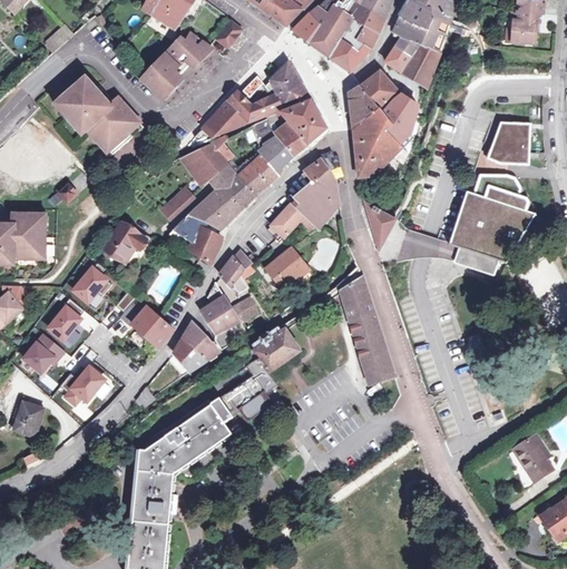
[(0,0),(0,2),(11,13),(22,0),(0,0)]
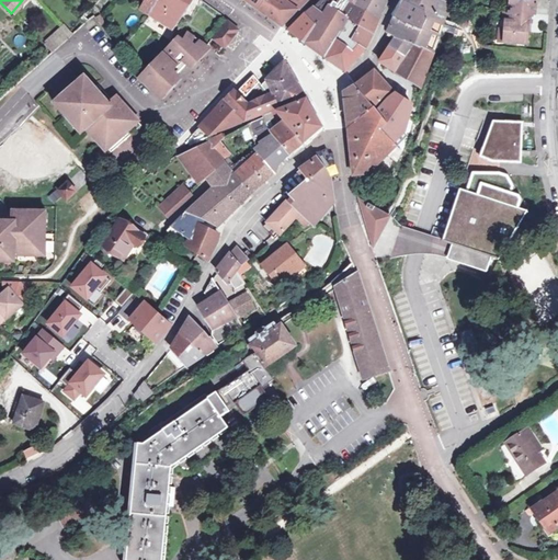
[(147,14),(156,0),(143,0),(138,9),(147,14)]
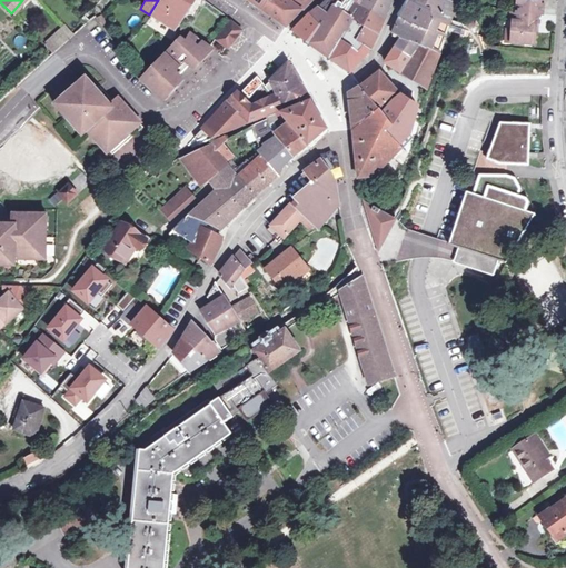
[(158,0),(149,15),(170,30),(185,12),(191,0),(158,0)]
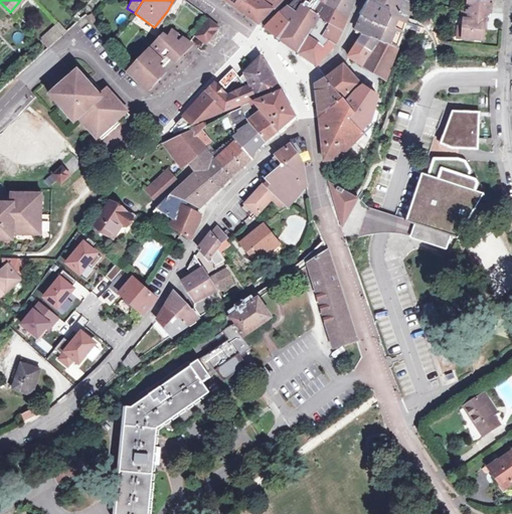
[(239,0),(234,7),(253,20),(257,22),(272,6),(277,0),(239,0)]
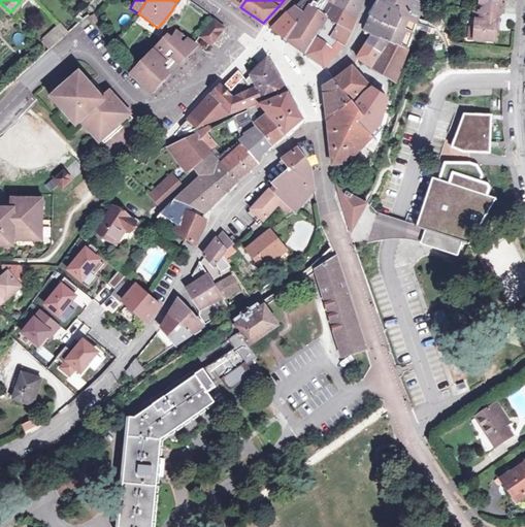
[(298,0),(293,5),(299,11),(297,15),(298,17),(284,39),(302,53),(314,35),(325,17),(333,4),(326,0),(298,0)]
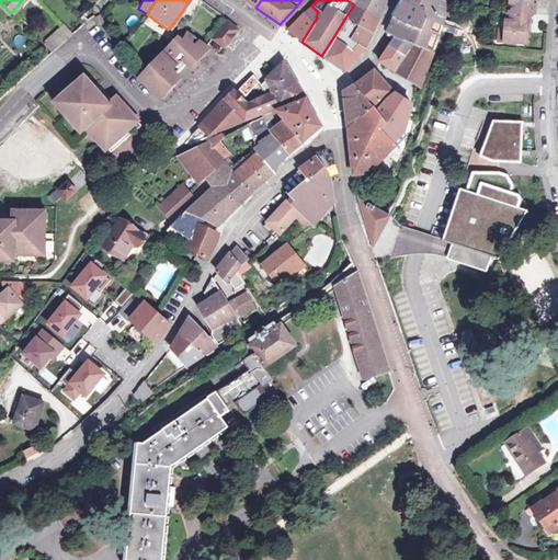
[(356,0),(354,4),(376,18),(384,1),(382,0),(356,0)]
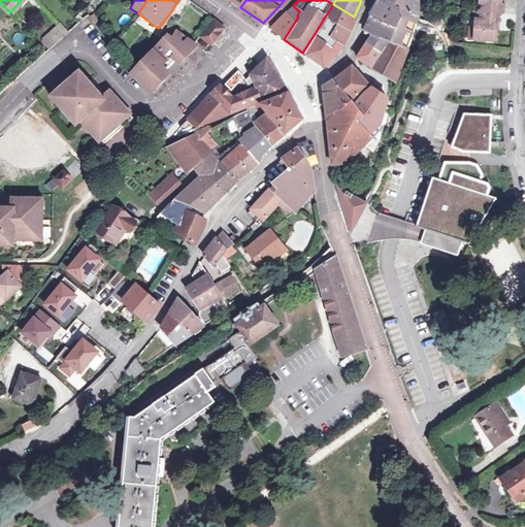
[(387,40),(405,48),(416,20),(417,18),(421,3),(413,0),(378,0),(363,28),(371,33),(387,40)]
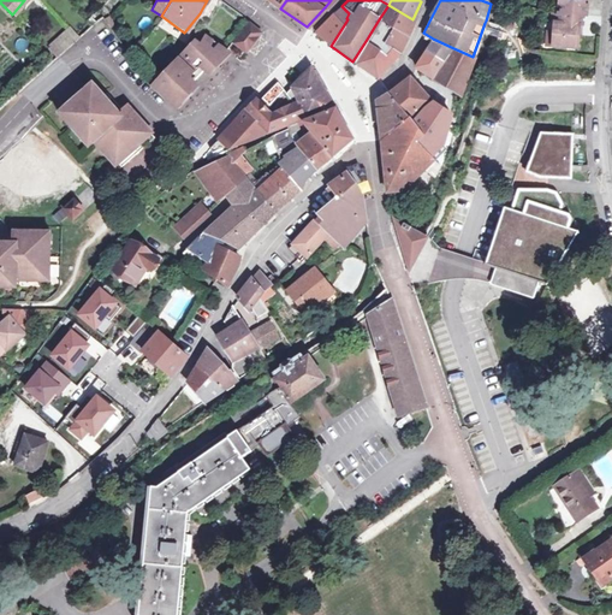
[(558,0),(560,0),(559,11),(581,12),(583,12),(583,3),(581,1),(581,0),(558,0)]
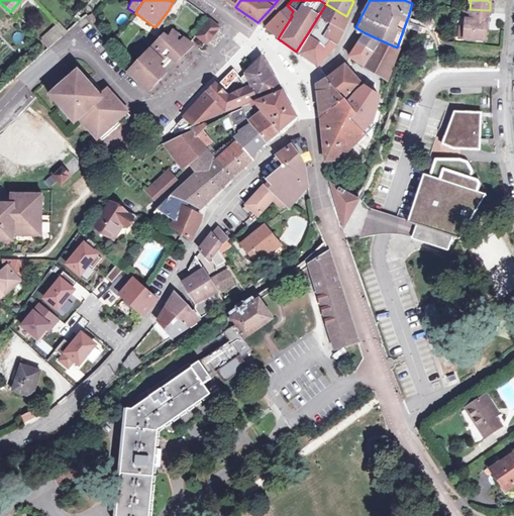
[(346,16),(326,4),(318,16),(328,23),(322,35),(334,43),(335,42),(346,16)]
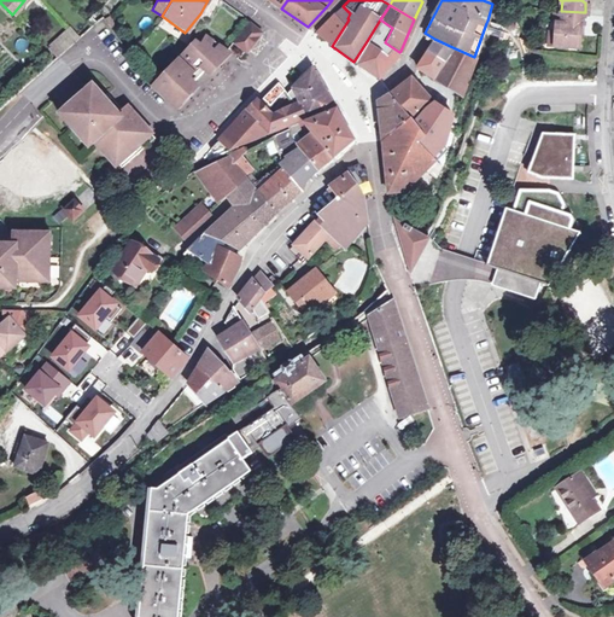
[(314,33),(332,46),(349,19),(348,18),(350,13),(343,6),(314,33)]
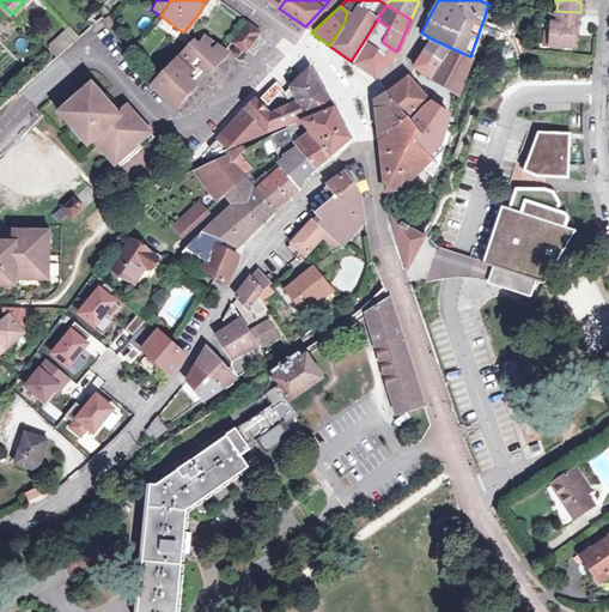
[(556,11),(554,10),(553,19),(549,19),(548,30),(547,43),(571,46),(573,22),(576,22),(578,12),(556,11)]
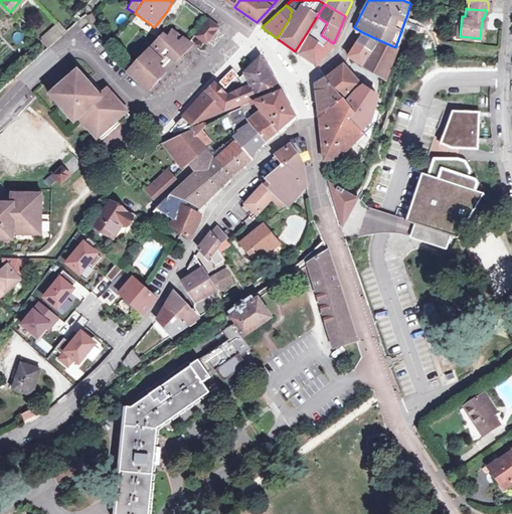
[(221,26),(206,16),(187,40),(193,45),(202,51),(221,26)]
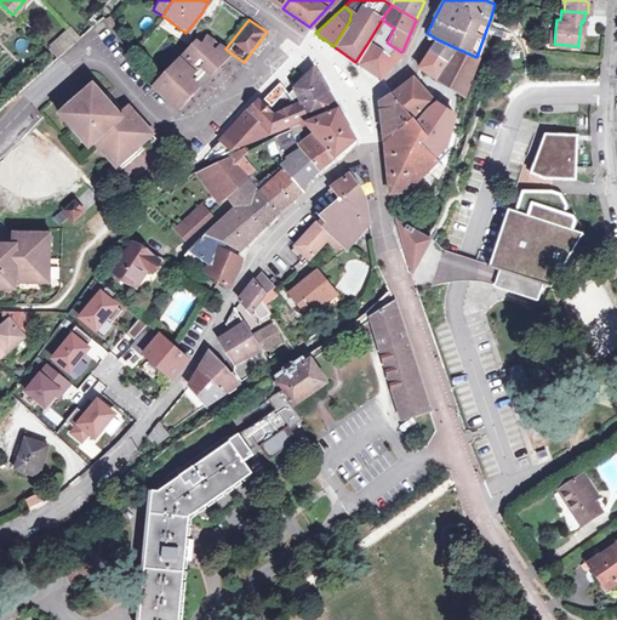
[(369,41),(355,62),(378,79),(401,52),(387,43),(394,28),(382,20),(369,41)]
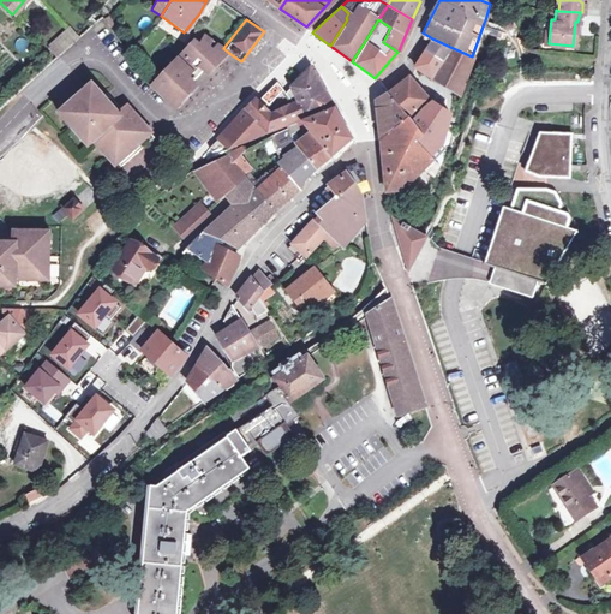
[(67,25),(45,47),(55,57),(77,36),(67,25)]
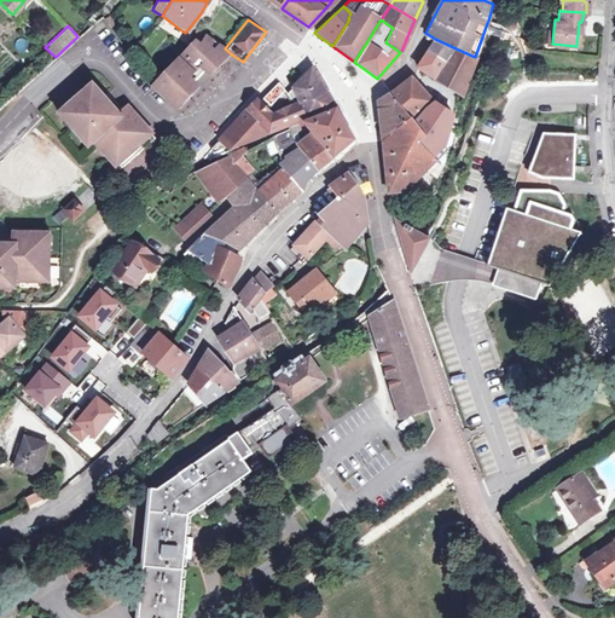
[(216,41),(196,29),(185,42),(187,45),(154,82),(174,103),(186,91),(193,84),(191,81),(202,70),(210,79),(218,71),(232,55),(225,48),(216,41)]
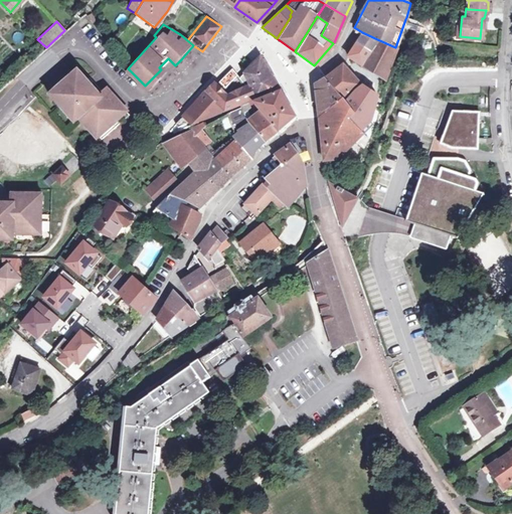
[(377,39),(362,32),(347,56),(361,64),(377,39)]
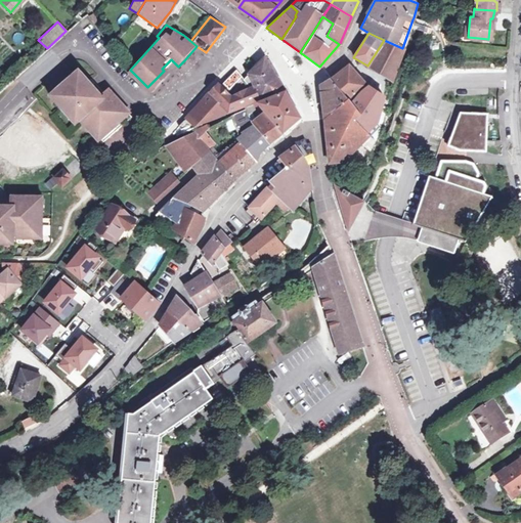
[(402,48),(384,40),(367,66),(391,80),(402,48)]
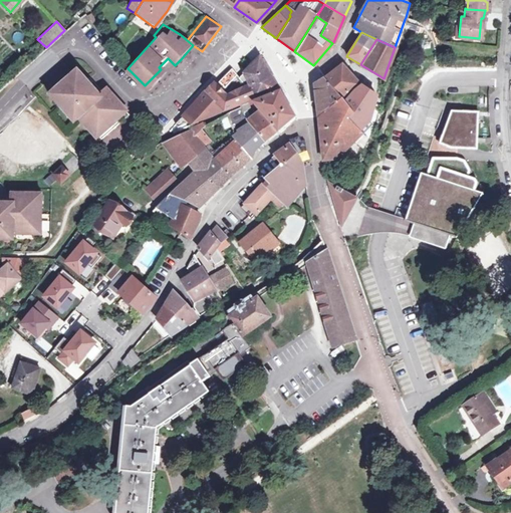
[(276,87),(261,62),(236,79),(242,87),(252,98),(258,95),(276,87)]
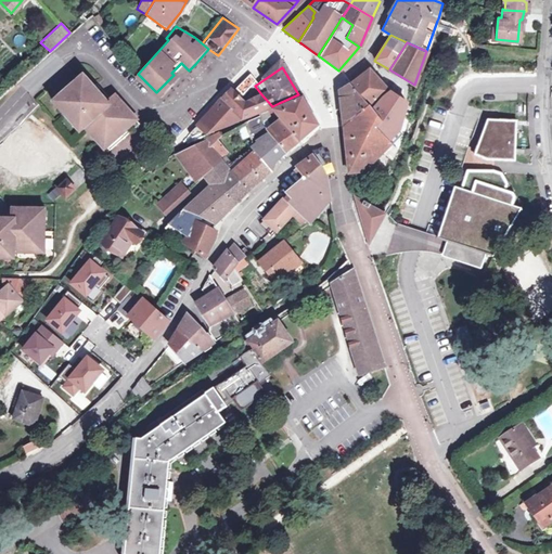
[(77,80),(66,68),(49,86),(63,101),(58,106),(74,124),(78,120),(101,145),(126,123),(105,101),(104,101),(103,100),(101,100),(100,100),(98,100),(93,95),(94,93),(94,90),(92,87),(91,87),(82,77),(77,80)]
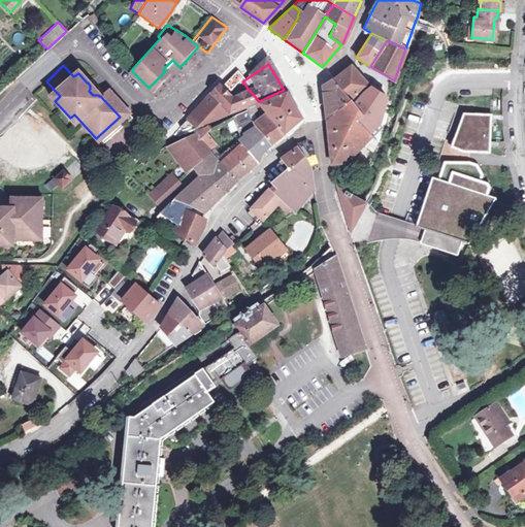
[(350,66),(333,78),(350,99),(368,87),(350,66)]
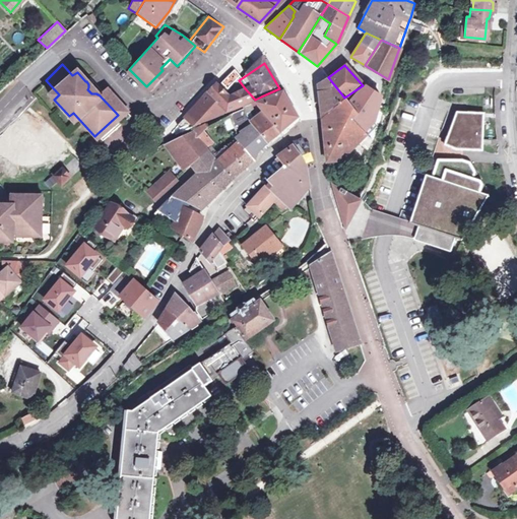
[(147,92),(150,89),(146,86),(129,69),(126,72),(147,92)]
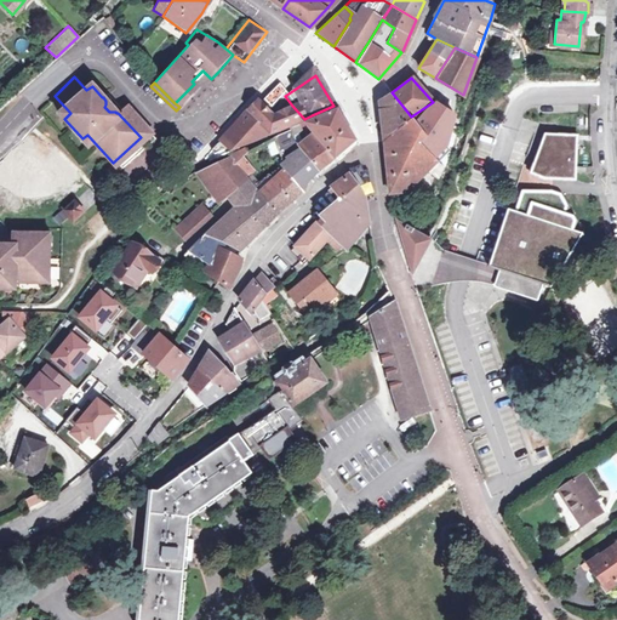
[(187,91),(175,103),(180,107),(192,95),(187,91)]
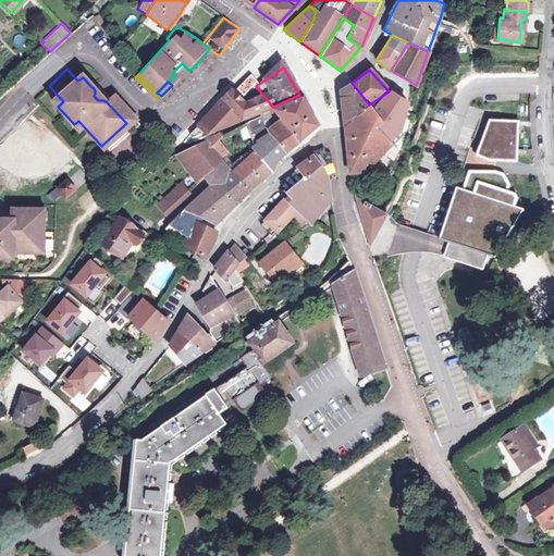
[(369,104),(352,83),(343,88),(340,91),(344,126),(369,104)]
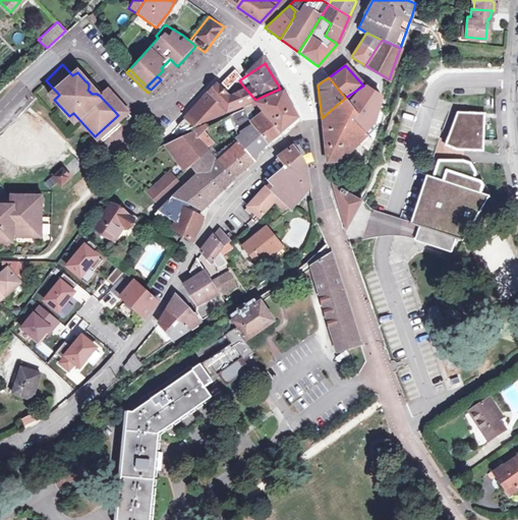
[(90,78),(85,81),(87,81),(89,84),(89,88),(88,90),(92,94),(94,94),(95,94),(97,94),(98,95),(99,95),(118,115),(95,136),(101,142),(129,116),(103,87),(100,90),(90,78)]
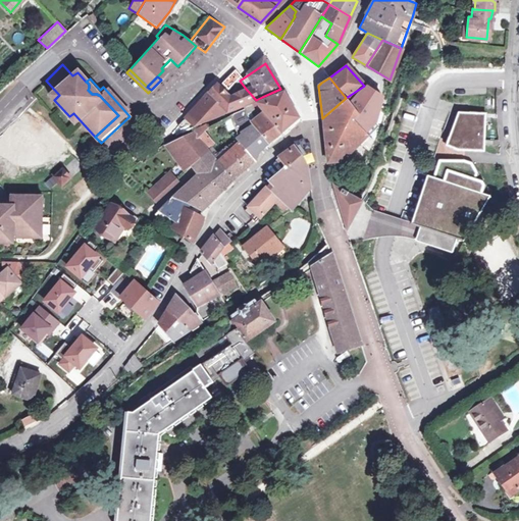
[(216,84),(184,117),(193,126),(206,120),(220,107),(226,112),(256,100),(246,89),(229,96),(216,84)]
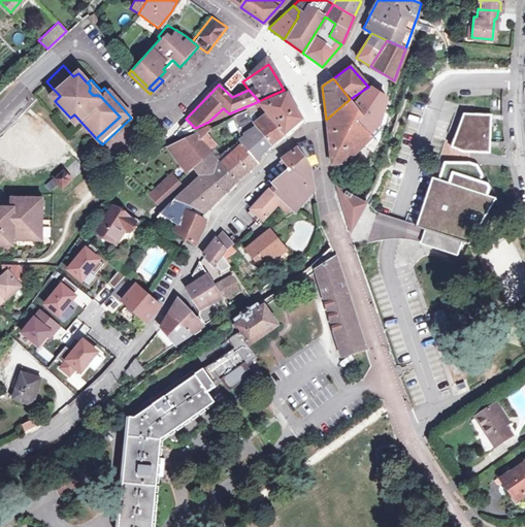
[(370,87),(363,93),(383,106),(386,98),(370,87)]
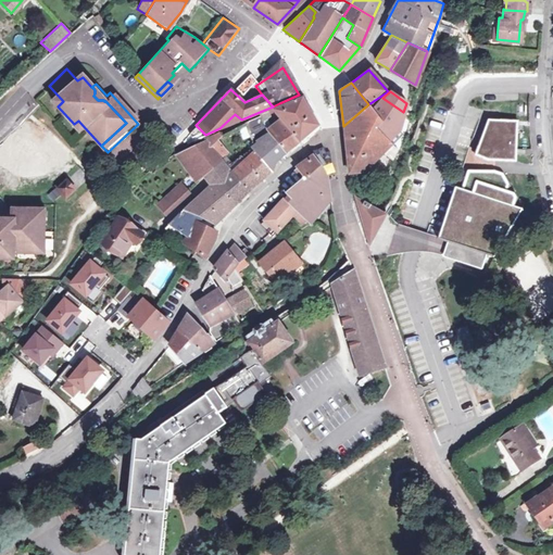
[(375,105),(372,109),(381,121),(375,127),(396,147),(398,141),(390,136),(397,130),(398,129),(403,112),(382,98),(375,105)]
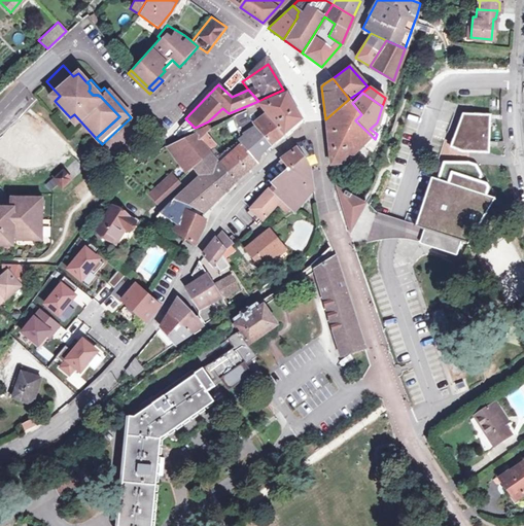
[(300,118),(286,94),(260,104),(263,110),(265,112),(270,118),(282,133),(300,118)]
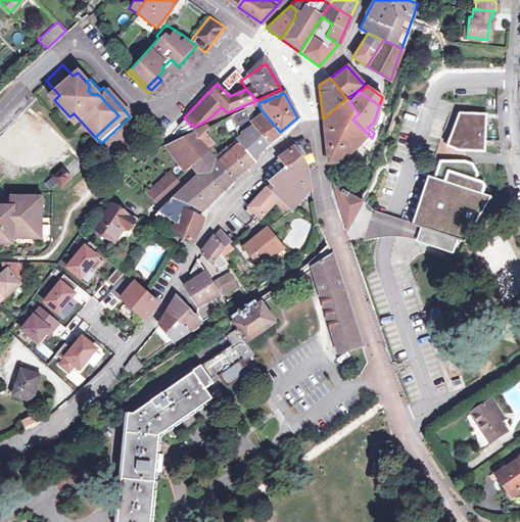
[(346,98),(323,119),(328,161),(342,158),(359,142),(367,150),(372,138),(352,120),(359,113),(349,102),(346,98)]
